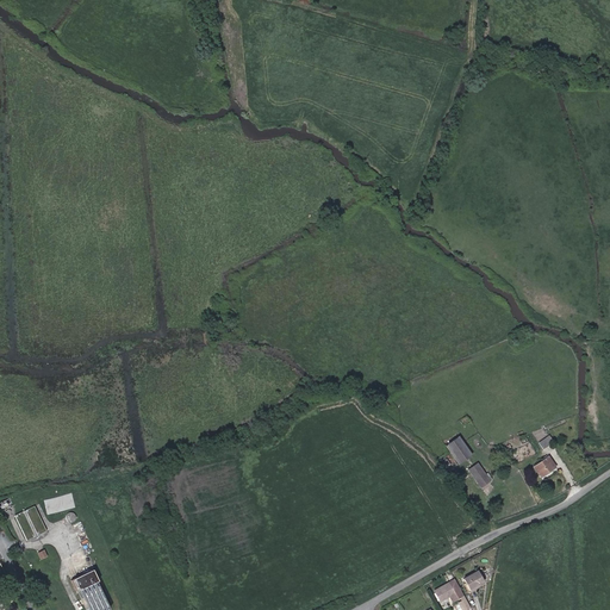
[(551,444),(548,441),(552,439),(549,435),(539,442),(543,449),(551,444)]
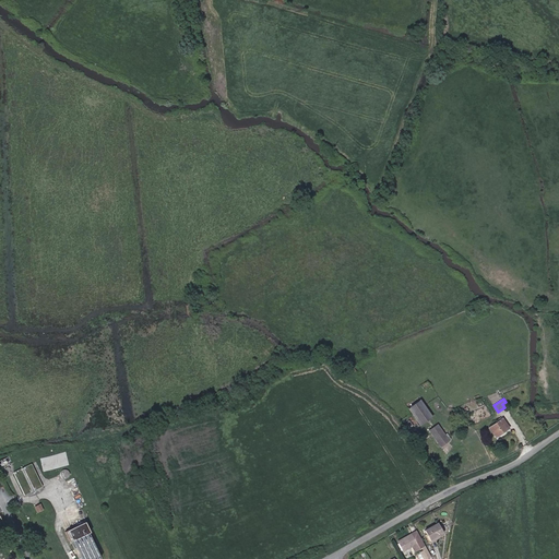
[(420,400),(408,408),(420,425),(432,416),(420,400)]
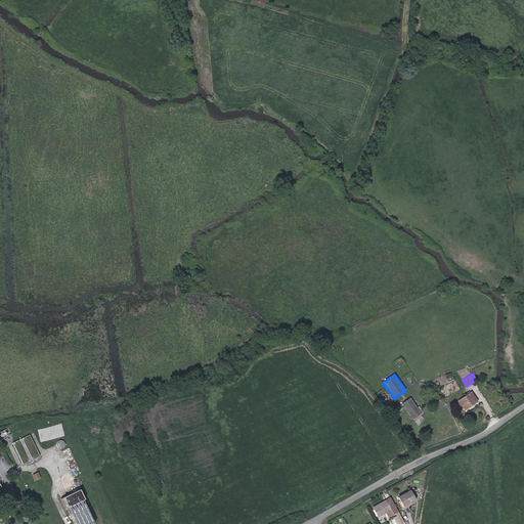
[(467,393),(468,394),(459,401),(465,409),(478,400),(471,392),(470,393),(469,391),(467,393)]
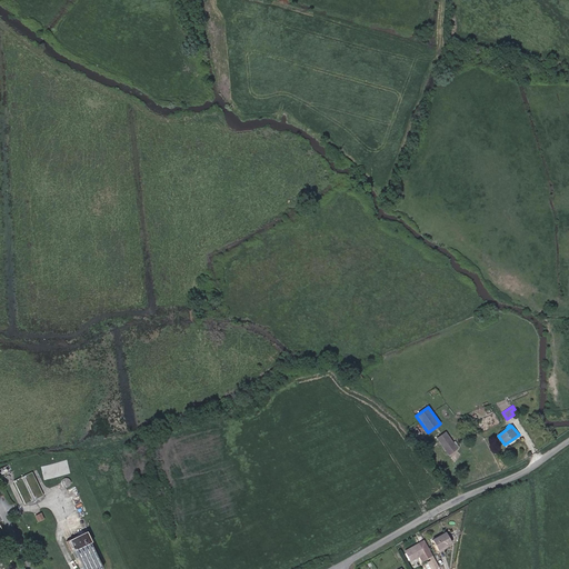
[(459,447),(456,441),(452,442),(446,432),(438,438),(449,453),(459,447)]
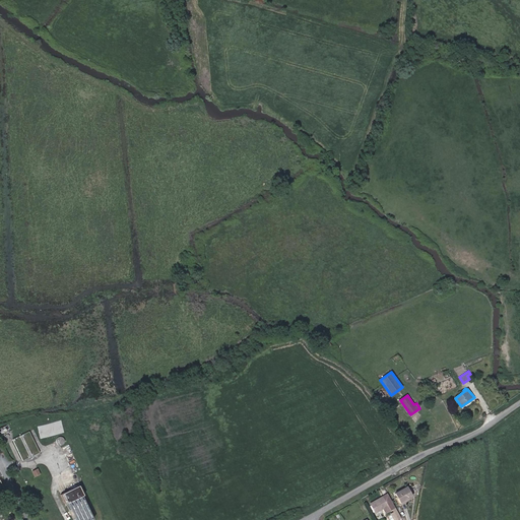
[(76,461),(69,444),(62,447),(70,464),(76,461)]
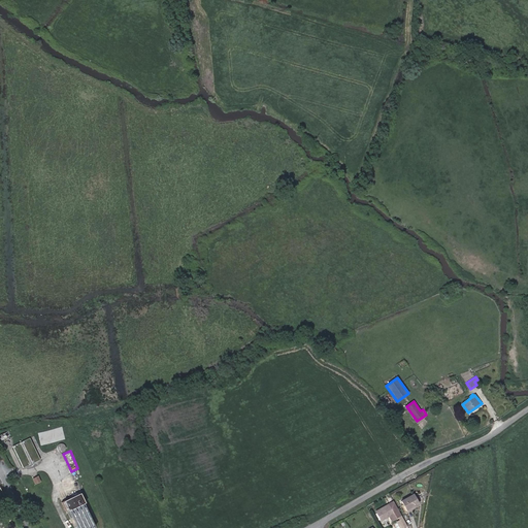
[(97,527),(84,493),(64,500),(74,527),(97,527)]
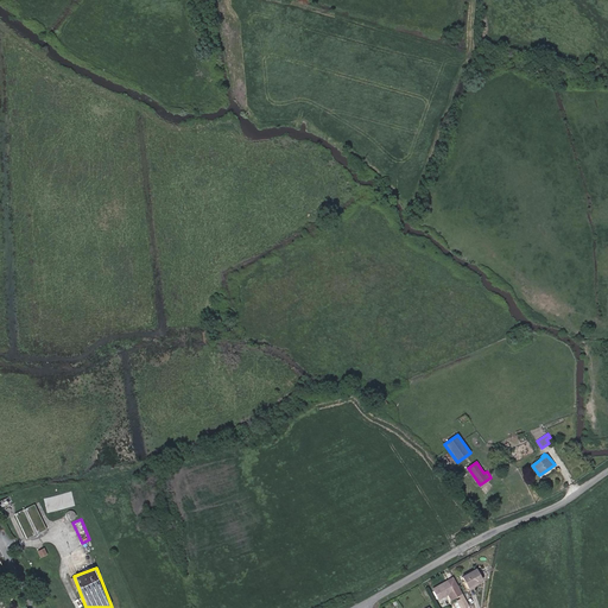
[(469,591),(485,584),(477,571),(463,580),(469,591)]
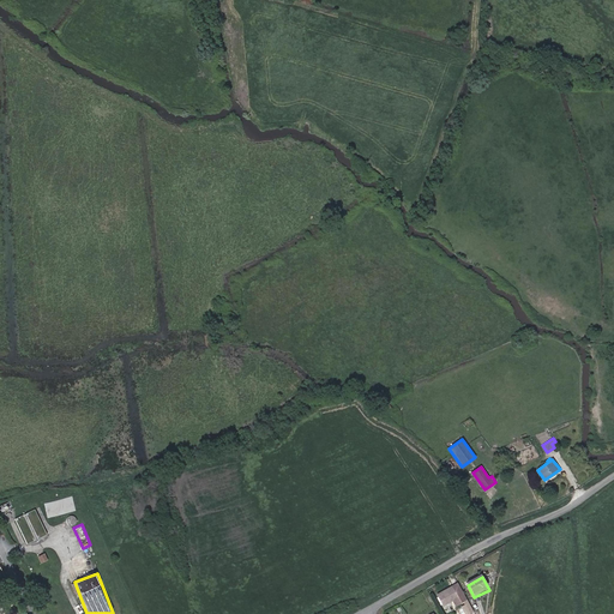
[(459,600),(462,605),(469,602),(459,585),(438,596),(444,608),(455,602),(459,600)]
